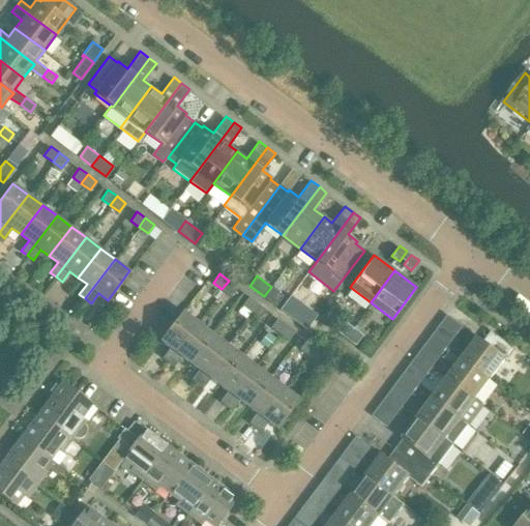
[(231,296),(237,287),(229,281),(222,289),(231,296)]
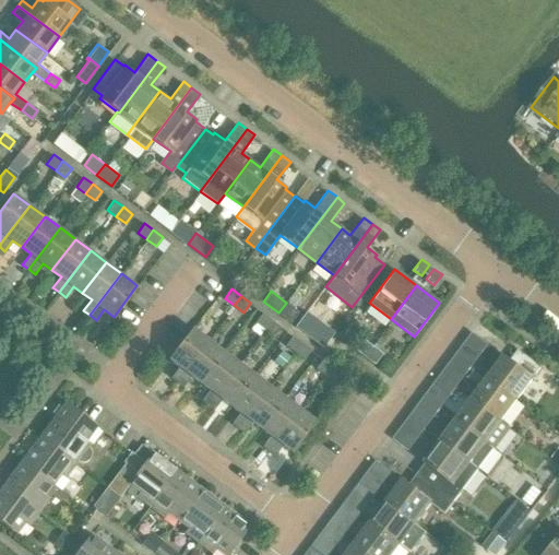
[(298,311),(286,303),(278,313),(290,321),(298,311)]
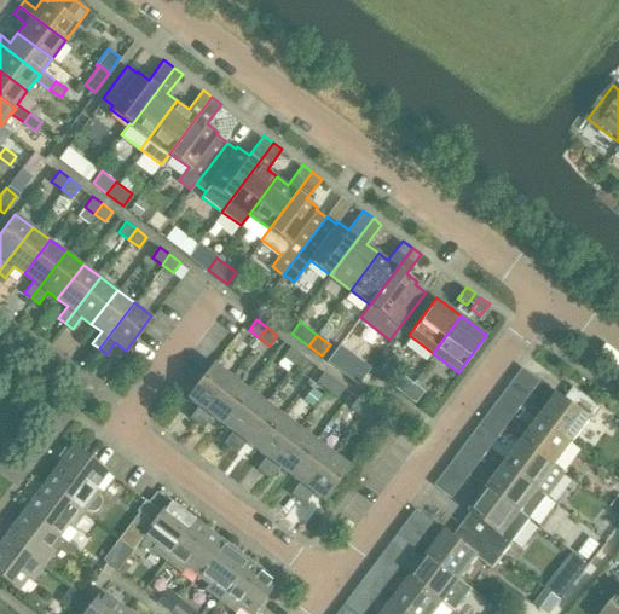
[(293,363),(301,353),(290,345),(283,355),(293,363)]
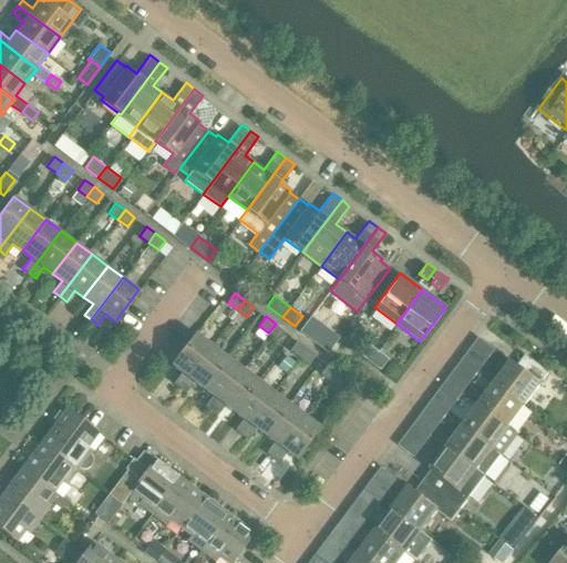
[(278,340),(285,330),(276,324),(268,333),(278,340)]
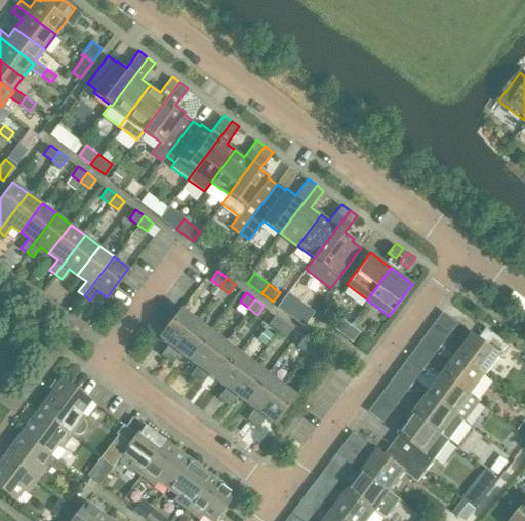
[(166,357),(196,319),(180,308),(159,336),(168,343),(161,353),(166,357)]
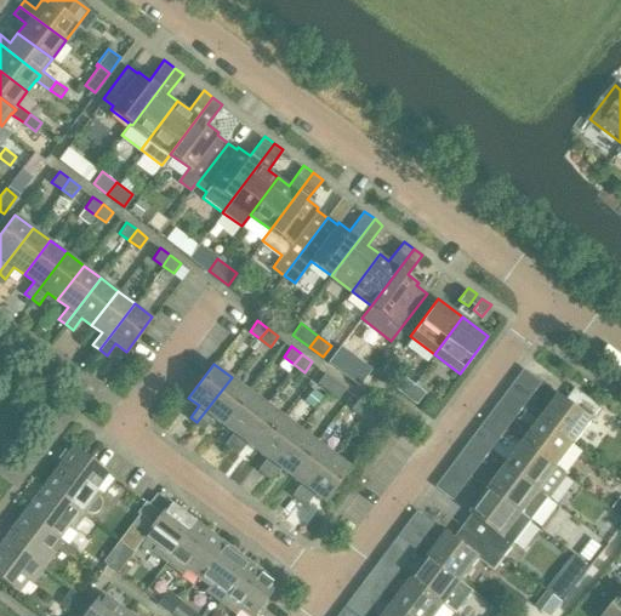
[(525,368),(518,376),(536,389),(542,380),(525,368)]
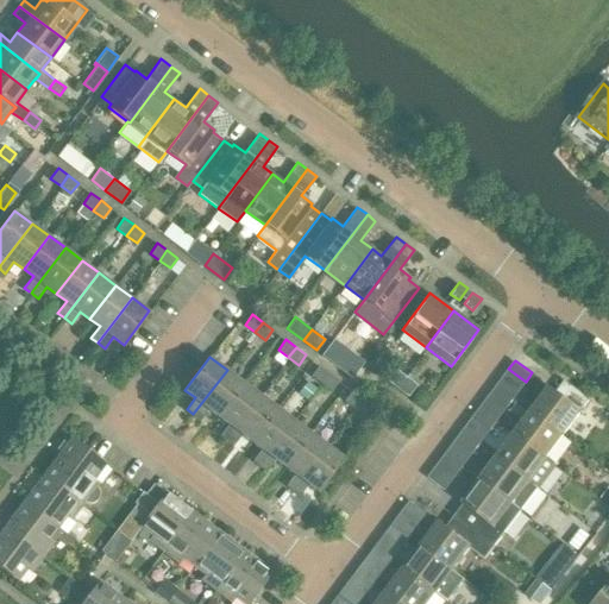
[(321,382),(328,371),(319,364),(311,375),(321,382)]
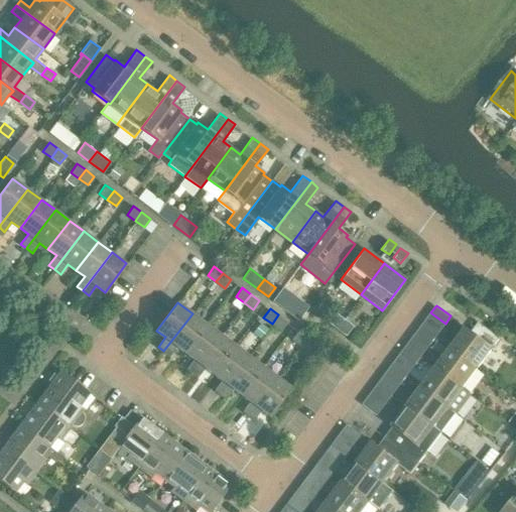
[(337,328),(344,317),(335,310),(327,321),(337,328)]
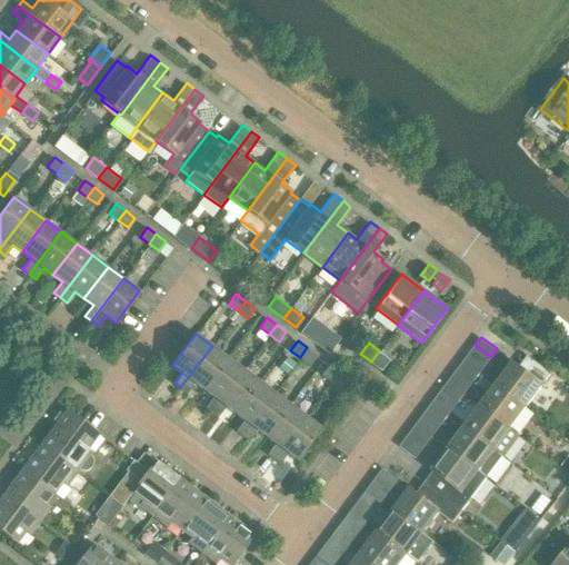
[(205,388),(228,357),(212,346),(180,387),(187,393),(195,382),(205,388)]
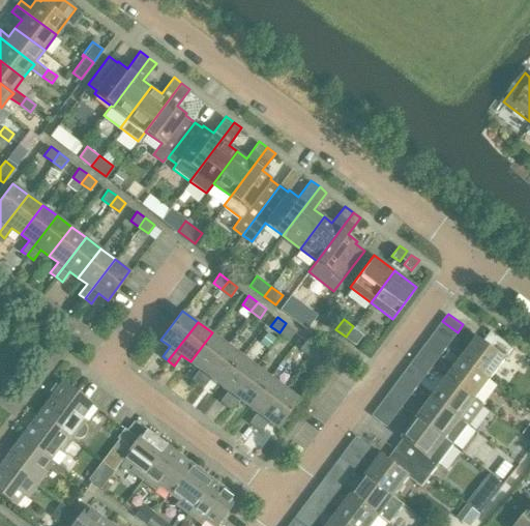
[(288,339),(295,330),(286,323),(280,332),(288,339)]
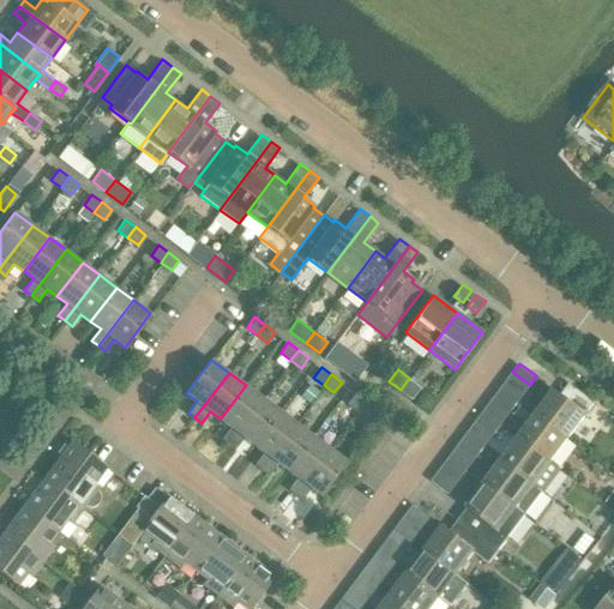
[(411,398),(421,386),(409,378),(401,390),(411,398)]
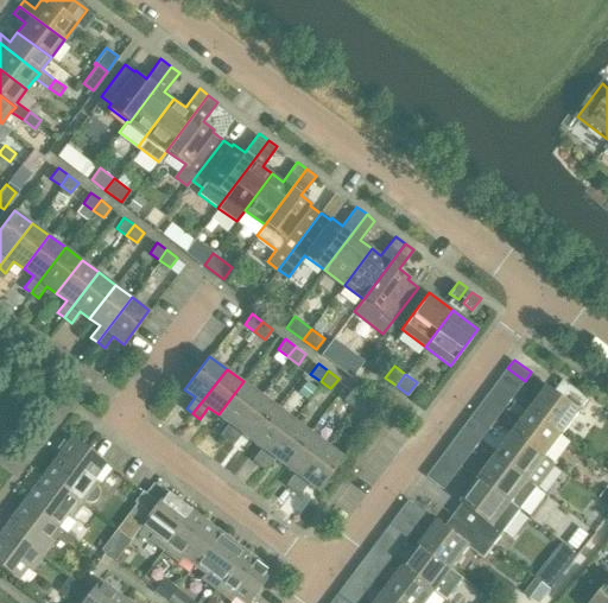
[(548,386),(531,407),(563,432),(580,410),(589,397),(564,378),(555,391),(548,386)]
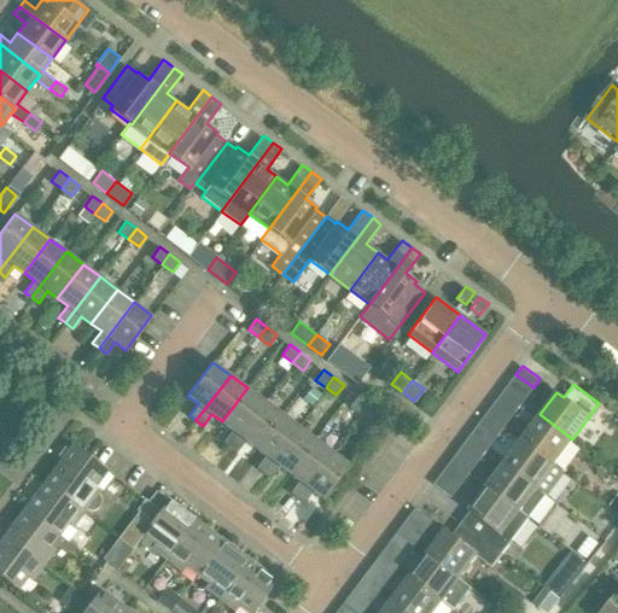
[(229,445),(264,400),(248,387),(222,421),(232,428),(222,441),(229,445)]
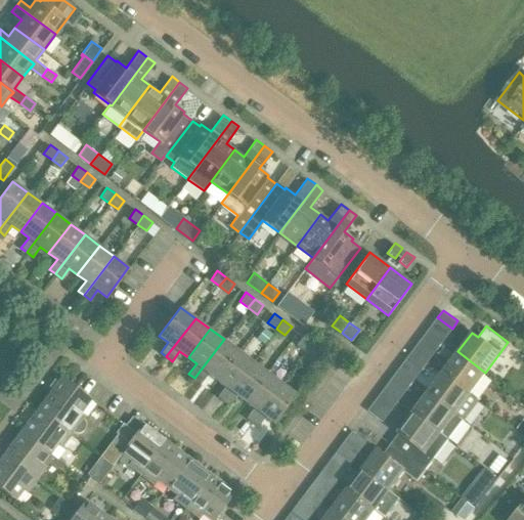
[(428,331),(422,338),(437,349),(443,341),(428,330),(428,331)]
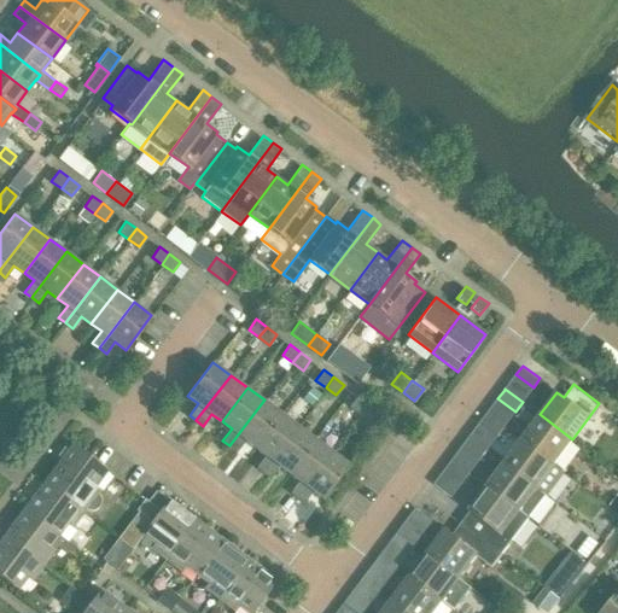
[(360,413),(368,403),(357,395),(349,406),(360,413)]
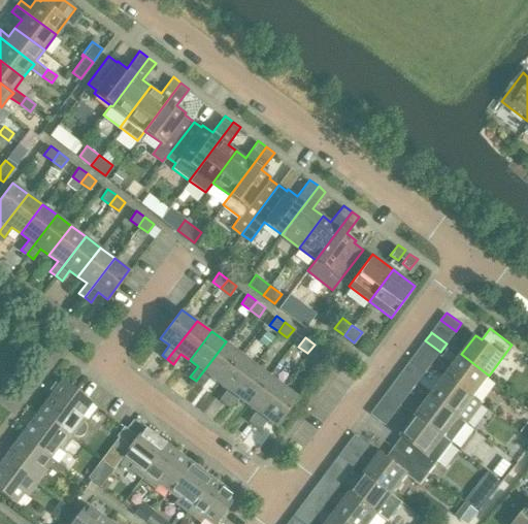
[(218,382),(240,353),(226,341),(196,381),(202,386),(209,375),(218,382)]
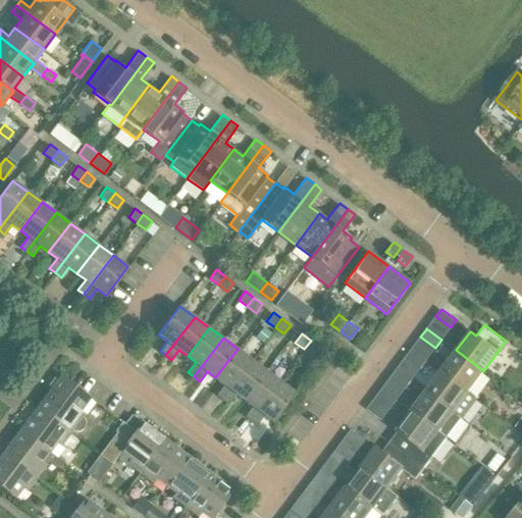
[(312,355),(319,347),(311,341),(304,349),(312,355)]
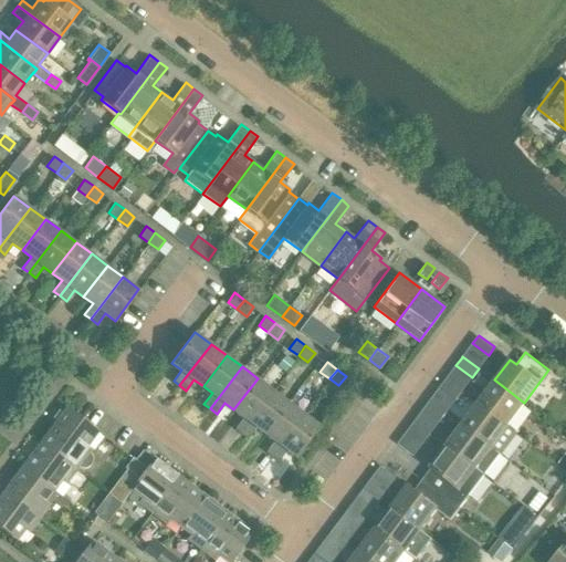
[(446,378),(440,386),(457,398),(462,389),(447,377),(446,378)]
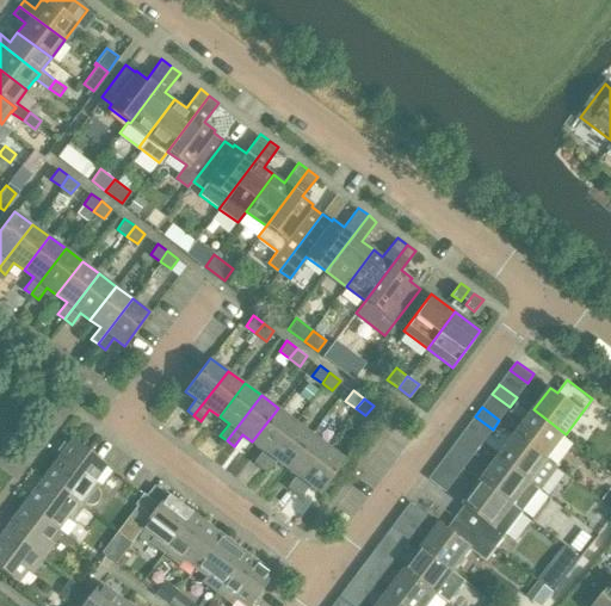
[(260,465),(294,420),(278,408),(252,441),(263,449),(253,461),(260,465)]
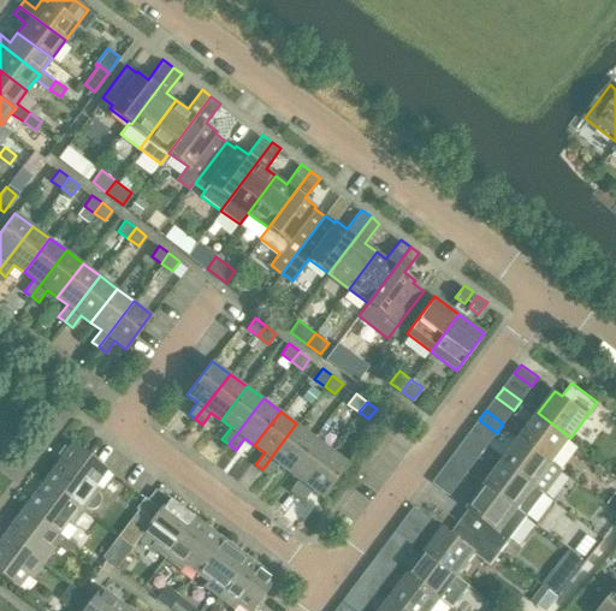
[(538,413),(521,437),(554,461),(570,438),(538,413)]
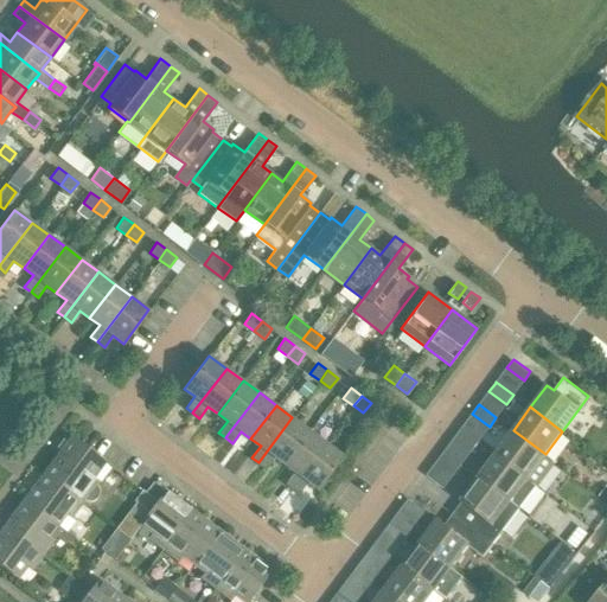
[(283,463),(308,430),(292,417),(259,462),(266,468),(274,456),(283,463)]
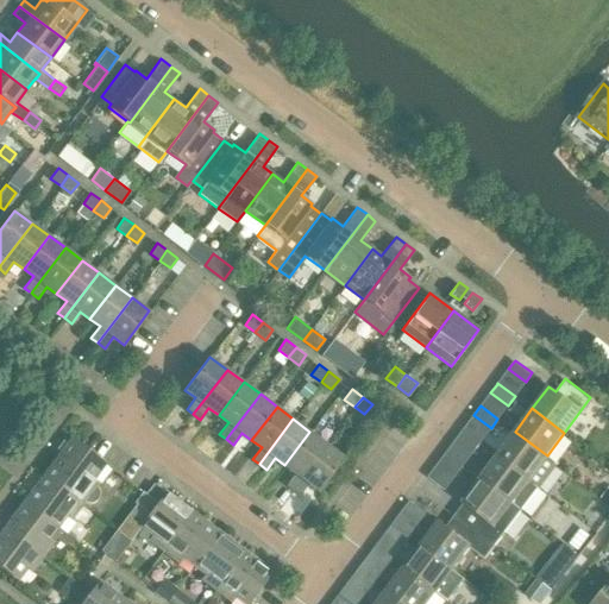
[(463,429),(457,438),(473,451),(479,444),(481,442),(463,429)]
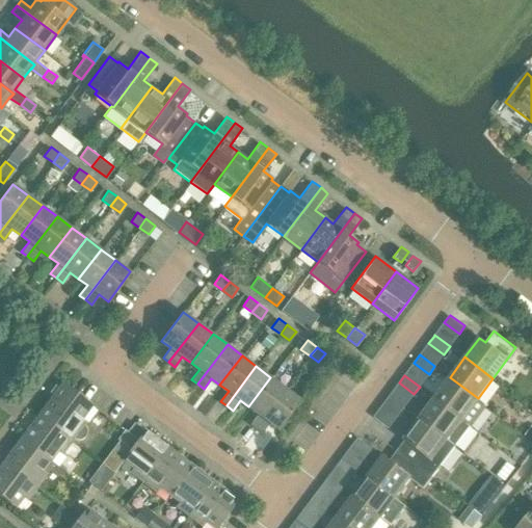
[(256,427),(285,388),(270,377),(248,406),(257,413),(249,423),(256,427)]
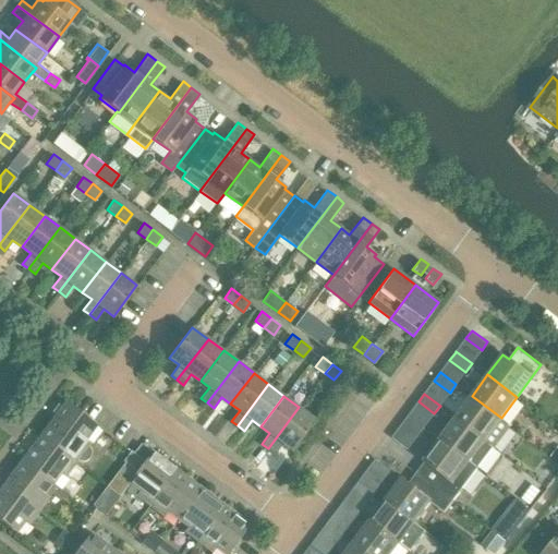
[(471,396),(456,417),(494,445),(509,425),(500,418),(501,418),(472,396),(471,396)]
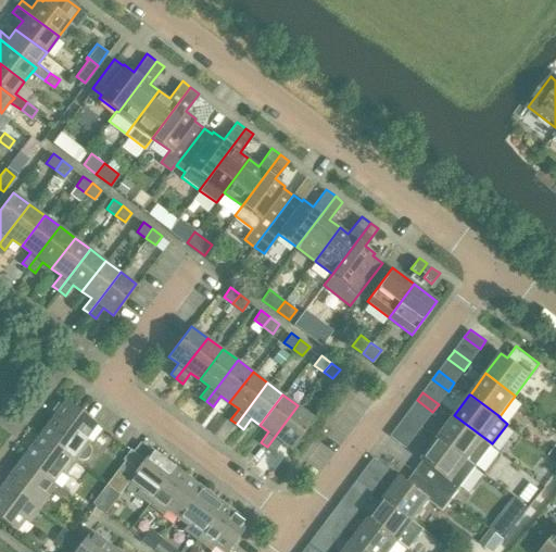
[(90,446),(87,442),(89,440),(85,437),(96,422),(65,400),(40,434),(75,459),(77,456),(80,459),(83,459),(86,458),(89,455),(90,451),(90,446)]
